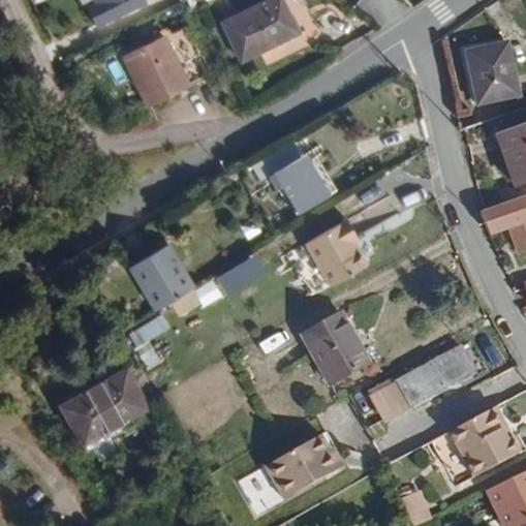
[(91,0),(87,2),(96,21),(141,0),(91,0)]
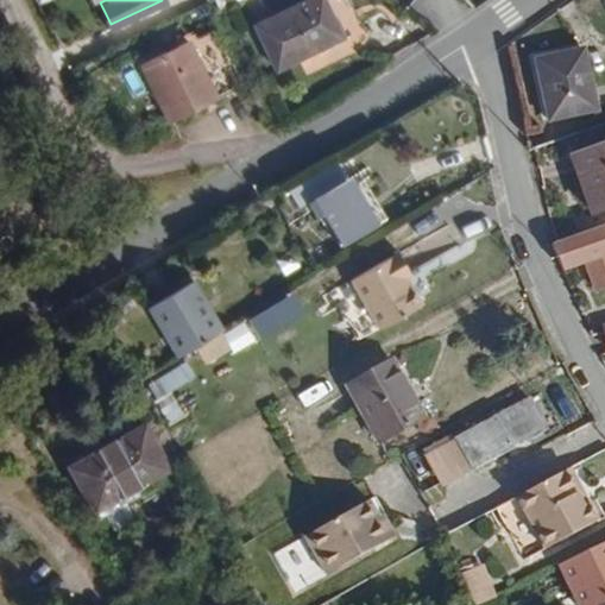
[(234,11),(228,0),(210,0),(220,18),(234,11)]
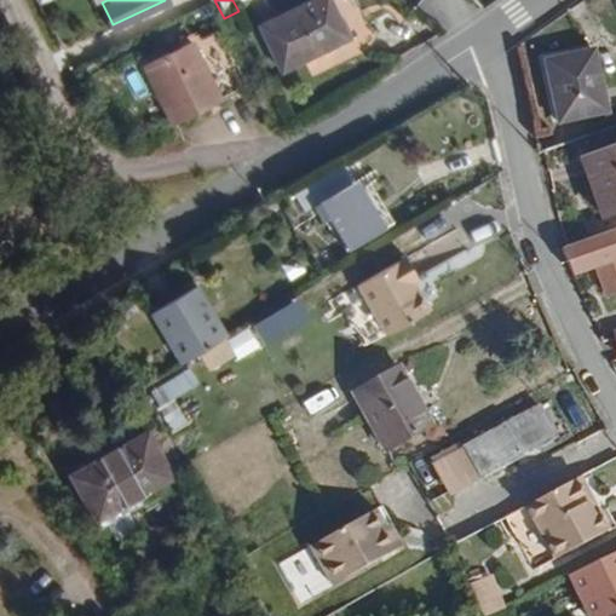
[(252,4),(249,0),(232,0),(239,11),(252,4)]
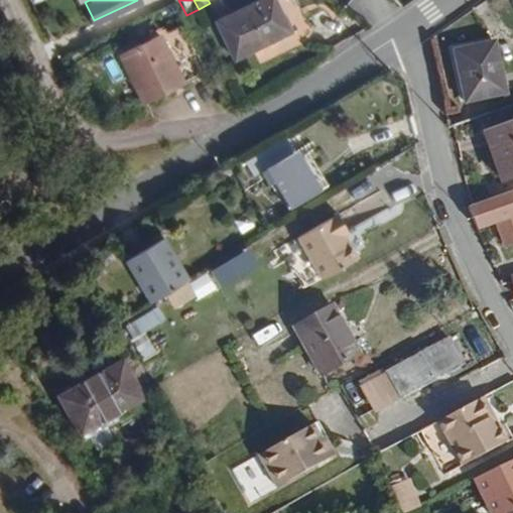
[(295,29),(280,0),(259,0),(220,19),(239,56),(295,29)]
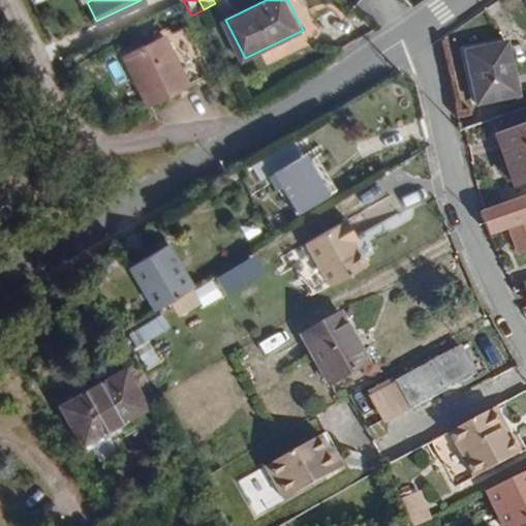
[(213,78),(189,29),(126,59),(150,110),(213,78)]
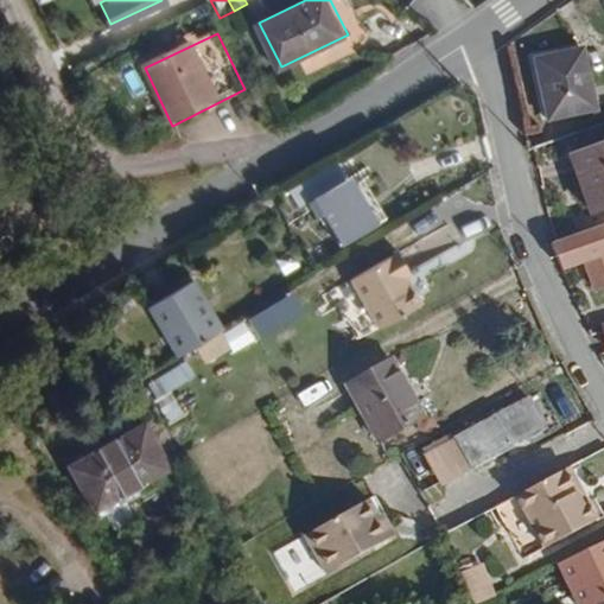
[(596,108),(582,45),(533,57),(547,120),(596,108)]
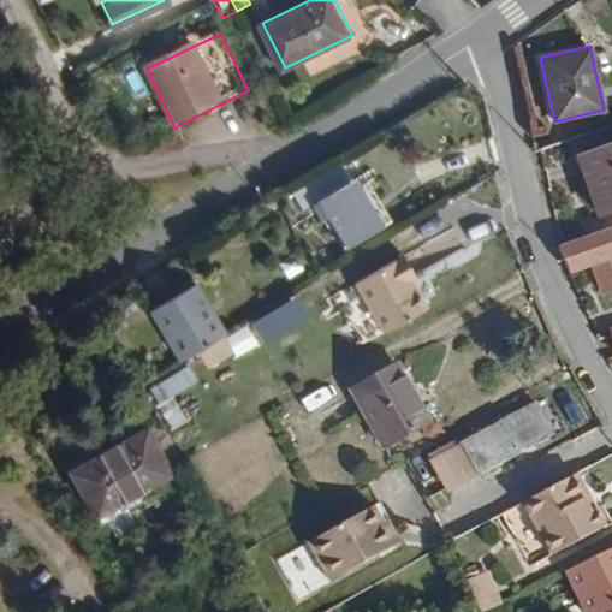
[(611,195),(611,130),(564,148),(570,164),(577,186),(570,189),(577,208),(611,195)]
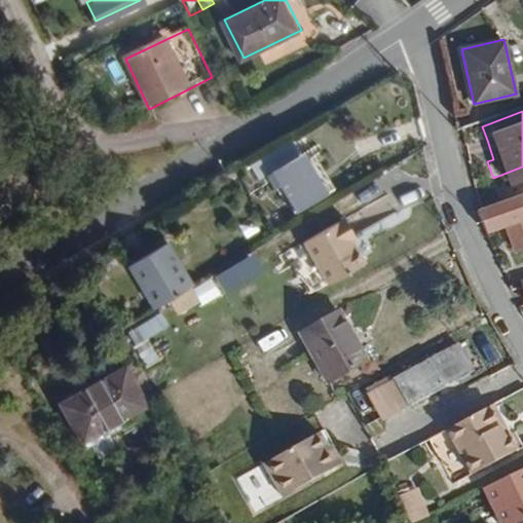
[(323,170),(303,139),(274,156),(307,210),(337,192),(323,170)]
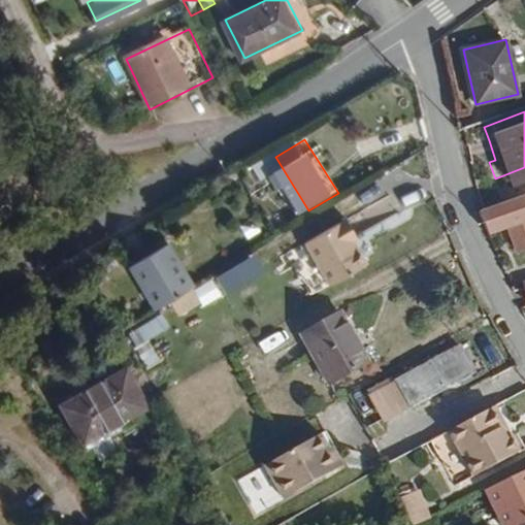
[(524,195),(487,208),(480,211),(487,230),(489,235),(509,228),(517,252),(524,248),(524,195)]
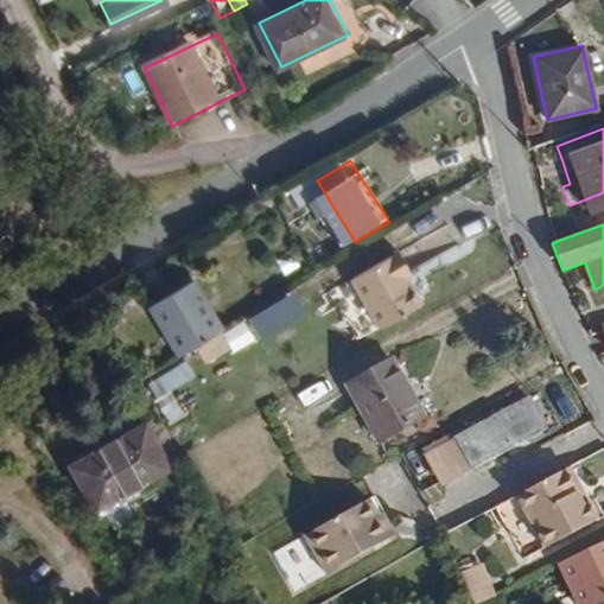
[(426,302),(409,274),(415,271),(413,267),(402,249),(356,277),(385,325),(426,302)]
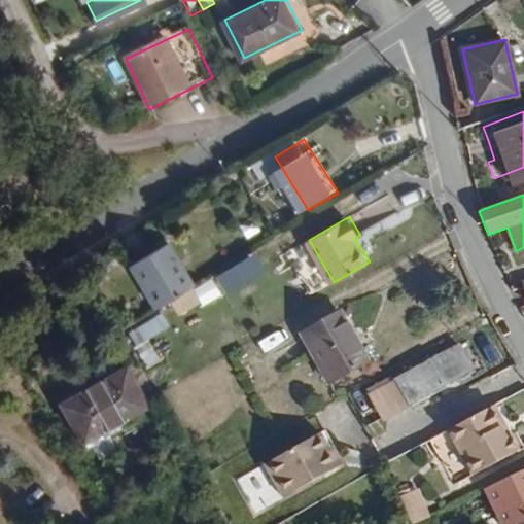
[(194,285),(166,242),(129,266),(154,308),(194,285)]
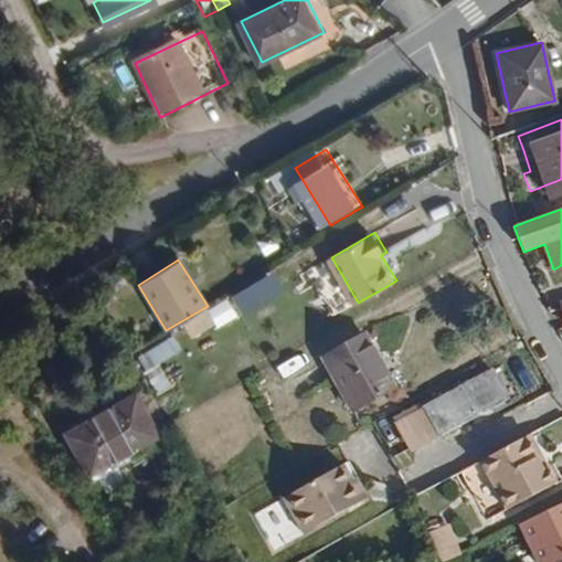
[(272,266),(229,289),(240,309),(283,287),(272,266)]
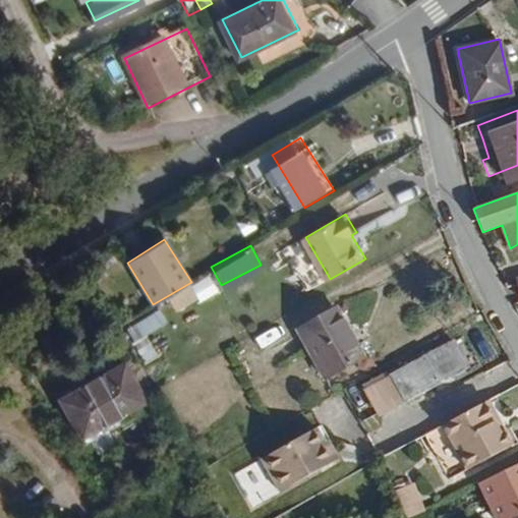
[(349,332),(336,309),(298,332),(326,380),(364,357),(349,332)]
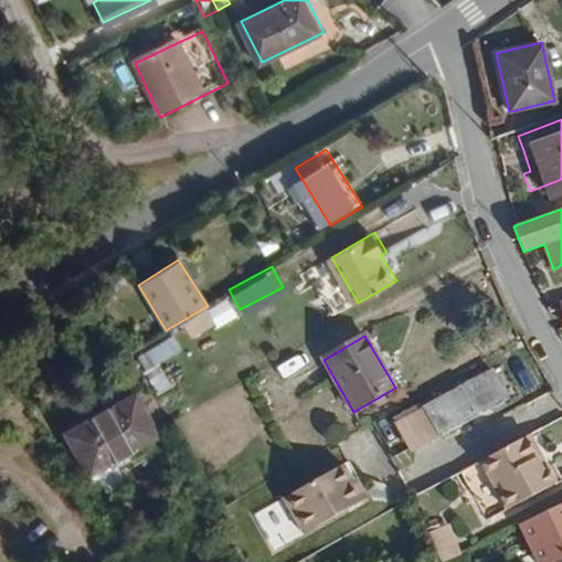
[(436,432),(502,393),(488,369),(422,407),(436,432)]
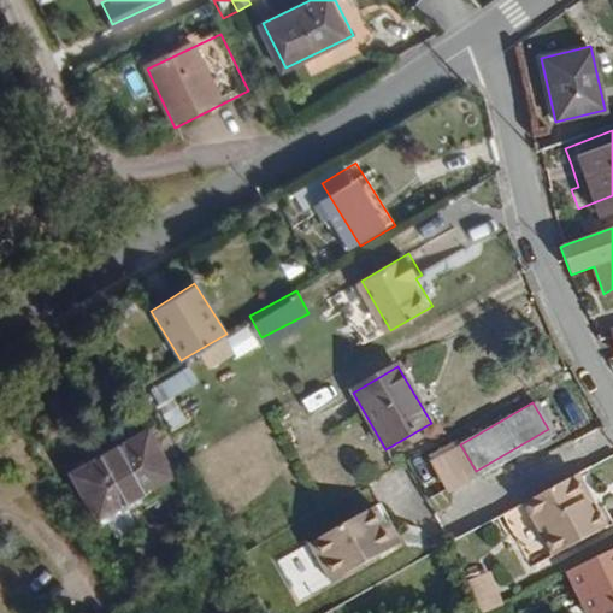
[(95,530),(165,487),(137,442),(68,484),(95,530)]
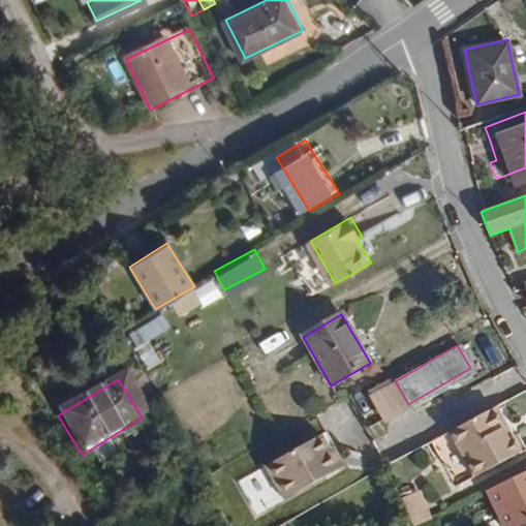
[(405,405),(396,390),(378,400),(387,415),(405,405)]
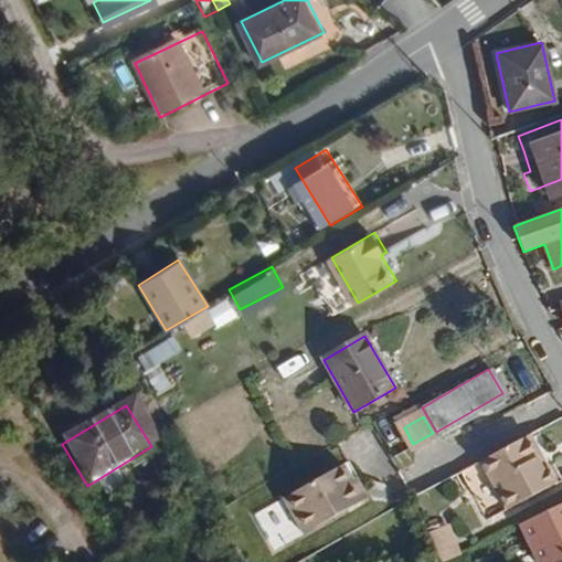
[(505,509),(555,484),(547,467),(540,470),(533,458),(537,447),(532,439),(528,438),(525,437),(480,459),(486,470),(485,472),(505,509)]
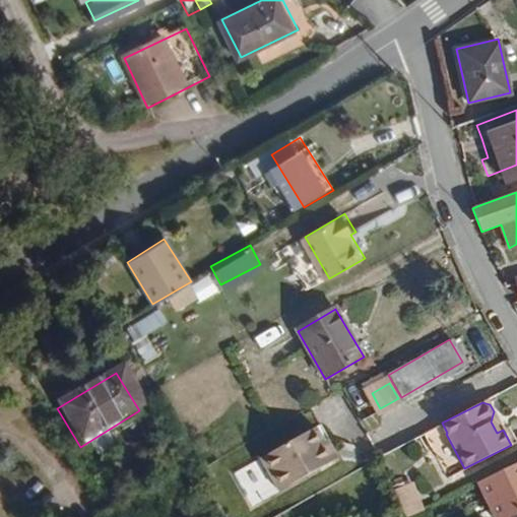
[(503,430),(494,411),(491,422),(497,433),(503,430)]
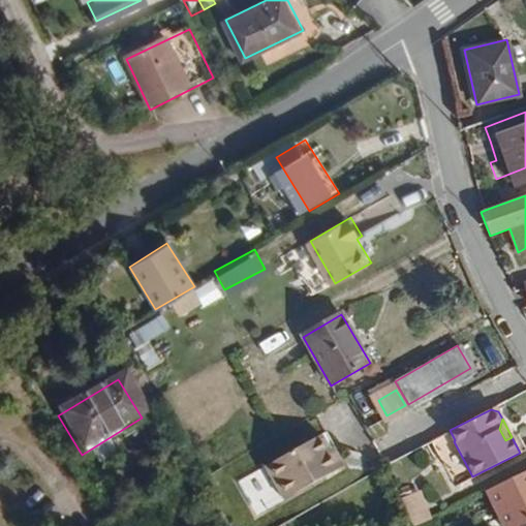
[(326,428),(264,459),(281,495),(344,464),(326,428)]
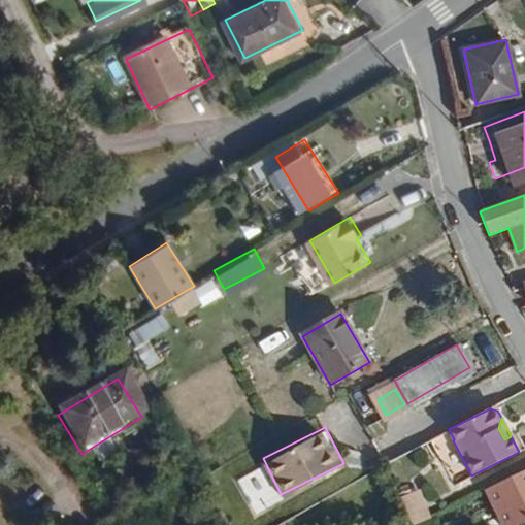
[(434,450),(454,439),(449,429),(430,439),(434,450)]
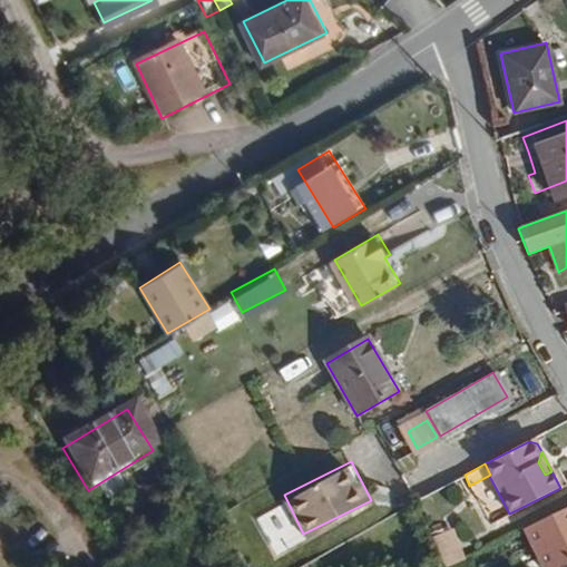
[(566,484),(566,482),(559,467),(551,471),(560,488),(566,484)]
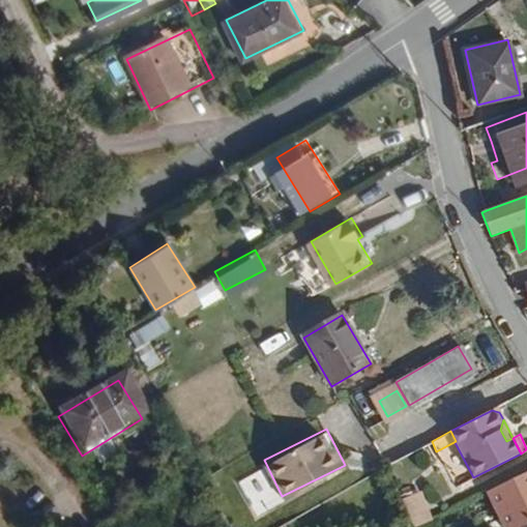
[(526,471),(487,491),(503,526),(518,526),(526,522),(526,471)]
